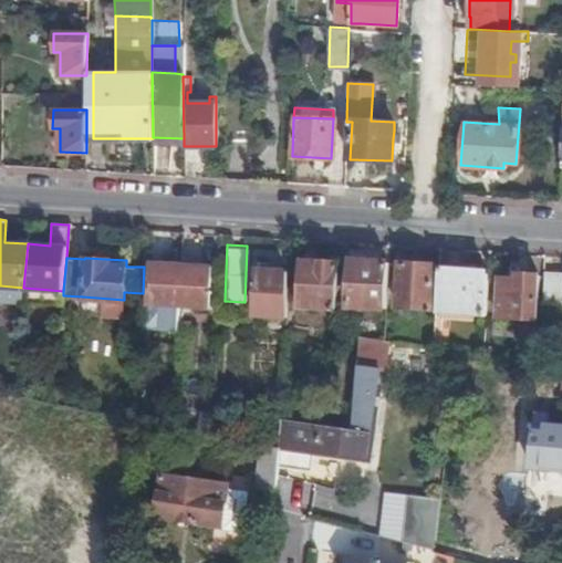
[(336,308),(339,261),(301,259),(299,306),(336,308)]
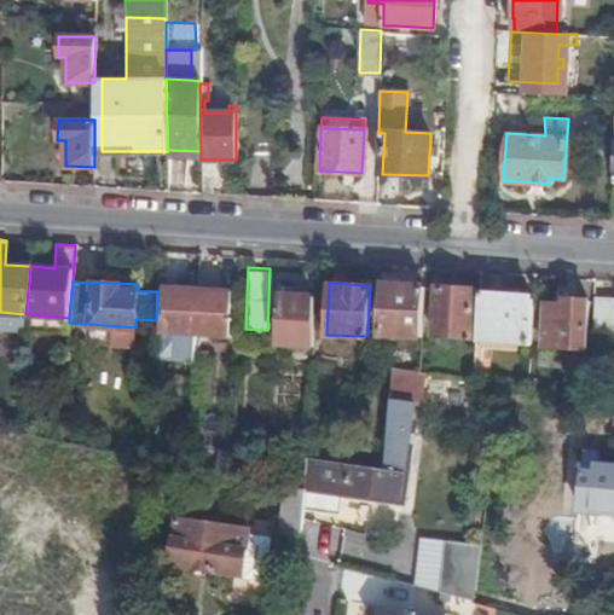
[(422,335),(424,285),(382,284),(380,334),(422,335)]
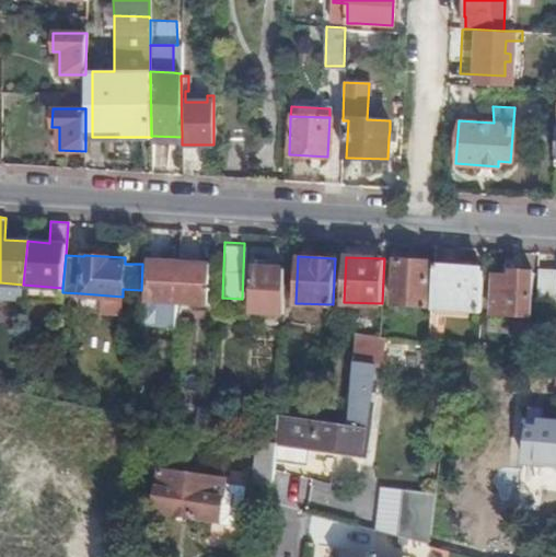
[(140,300),(139,325),(175,326),(176,302),(178,262),(150,259),(148,301),(140,300)]
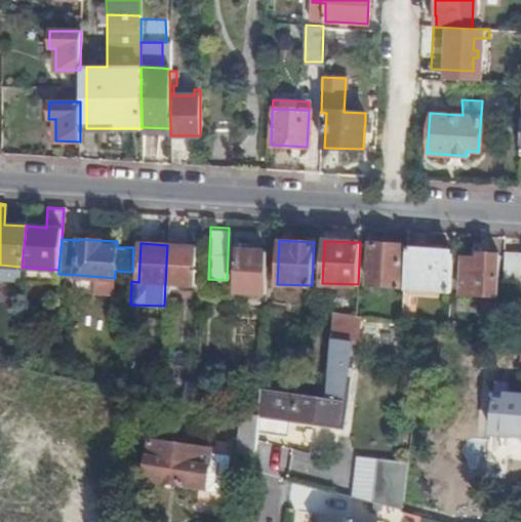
[(402,244),(369,243),(368,284),(401,285),(402,244)]
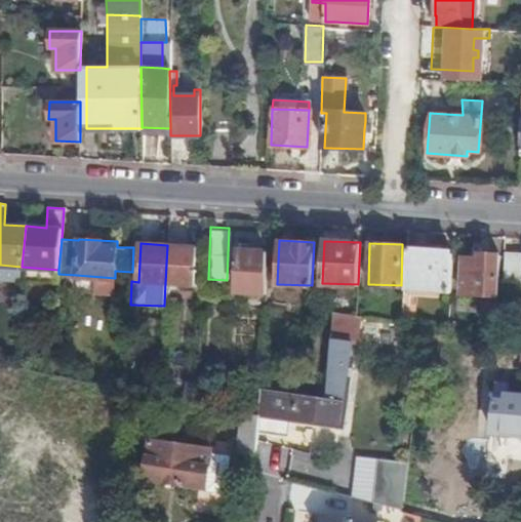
[(167,245),(165,283),(194,285),(196,247),(167,245)]
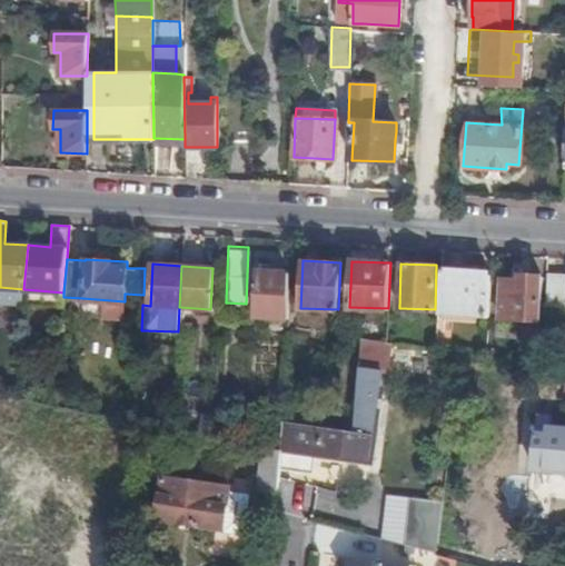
[(445,267),(440,267),(438,311),(485,315),(485,317),(488,317),(492,272),(446,270),(445,267)]
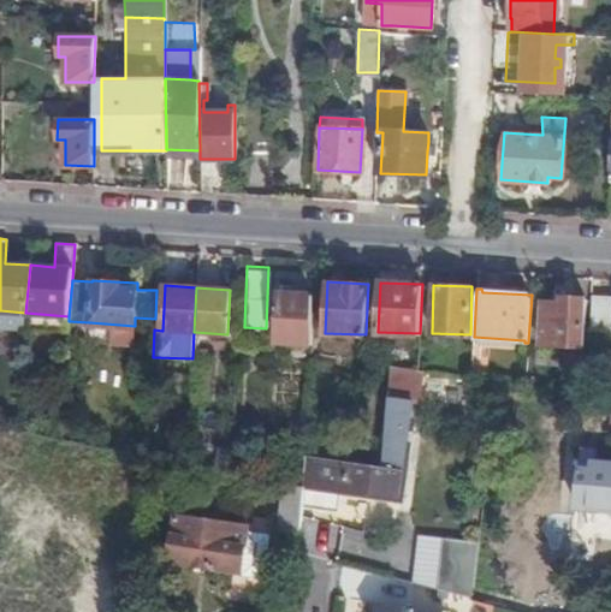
[(313,344),(313,293),(278,292),(277,342),(313,344)]
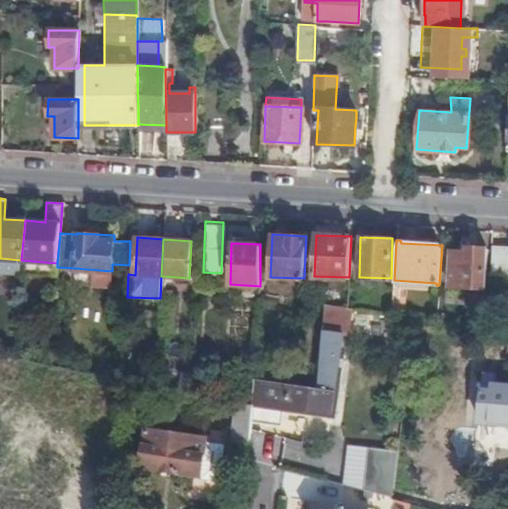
[(507,245),(491,245),(490,272),(507,273),(507,245)]
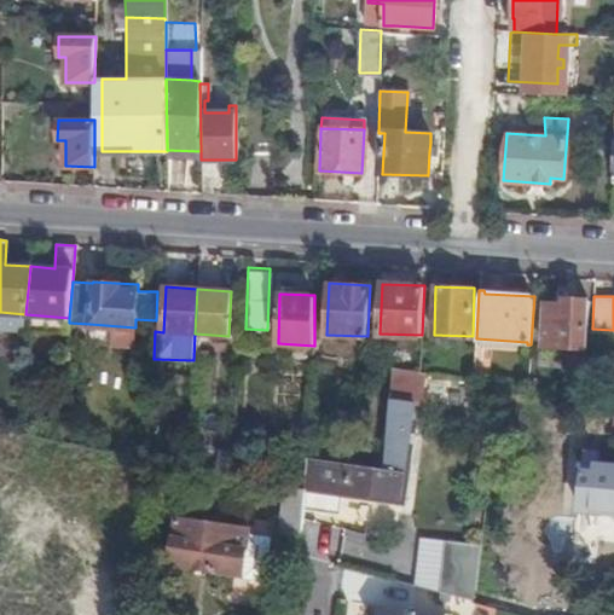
[(585,347),(588,300),(562,297),(562,303),(545,303),(542,346),(585,347)]
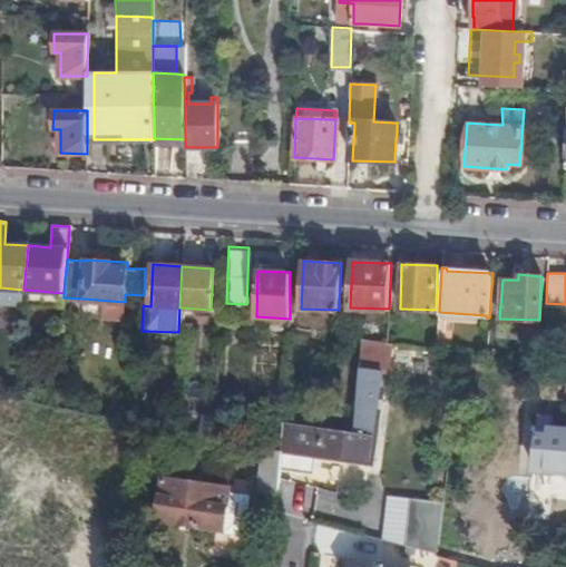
[(125,302),(83,299),(81,314),(124,318),(125,302)]
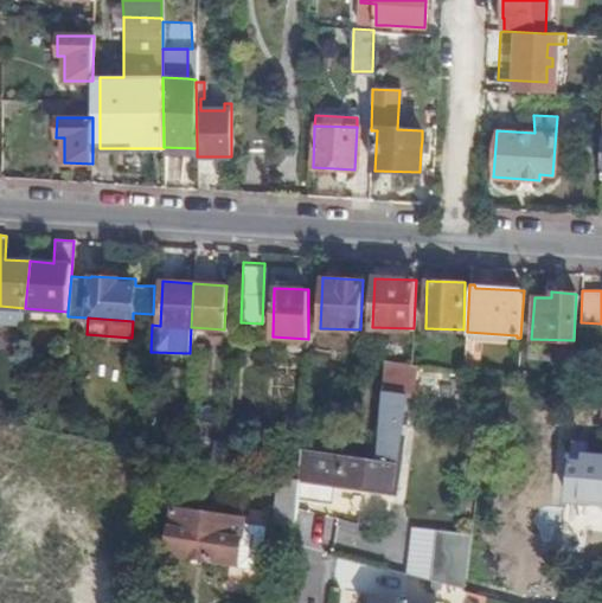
[(384,359),(379,434),(398,435),(403,402),(410,402),(415,364),(411,363),(384,359)]
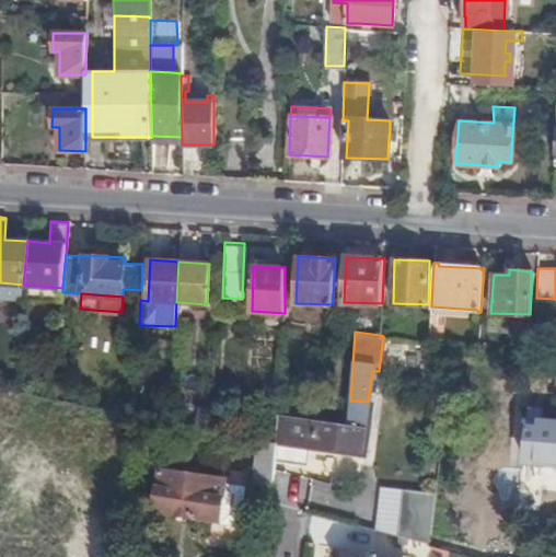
[(548,362),(535,360),(533,376),(546,379),(548,362)]
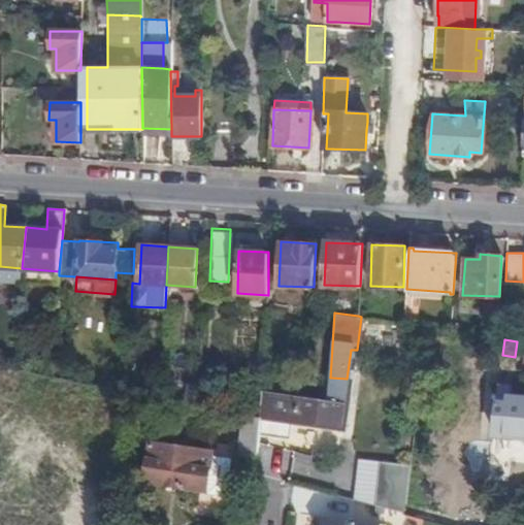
[(261,390),(260,415),(340,425),(345,400),(347,379),(330,378),(328,398),(261,390)]
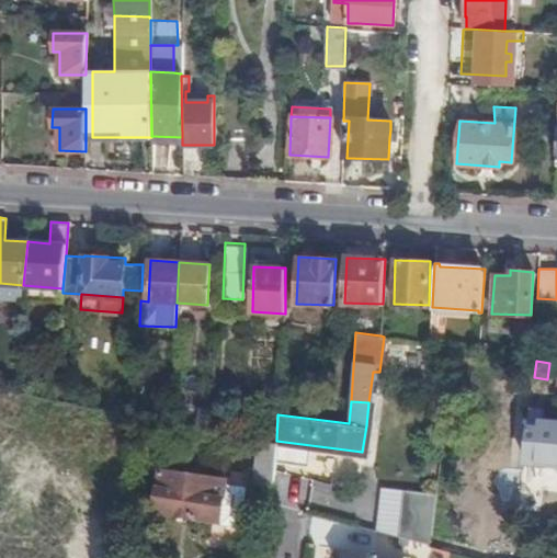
[(530,408),(529,418),(541,420),(542,410),(530,408)]
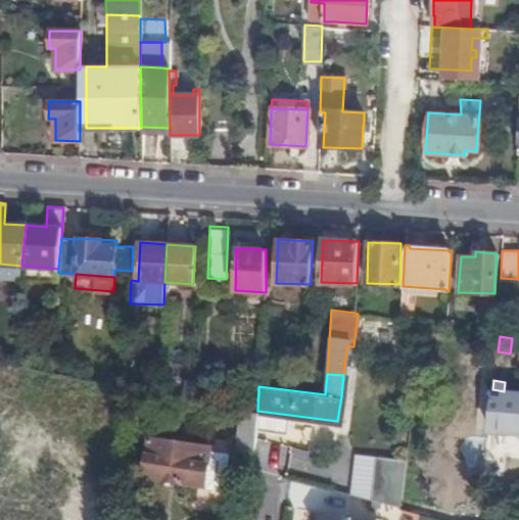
[(499,430),(518,431),(518,394),(504,393),(504,391),(492,389),(487,434),(498,435),(499,430)]
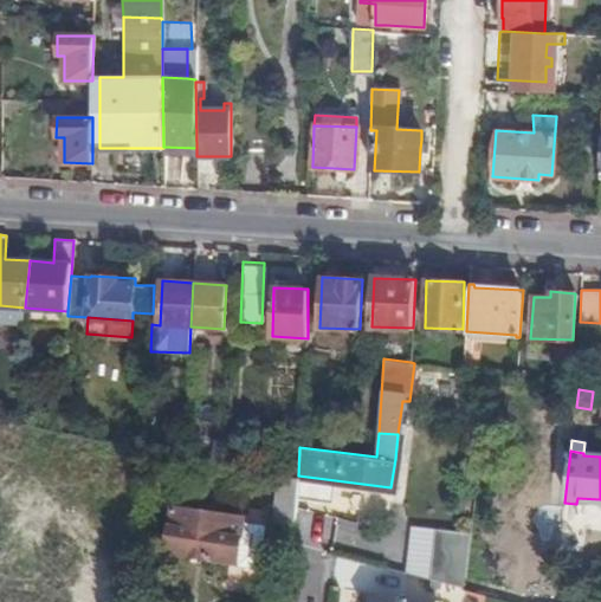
[(395,459),(391,487),(389,493),(472,511),(476,476),(395,459)]
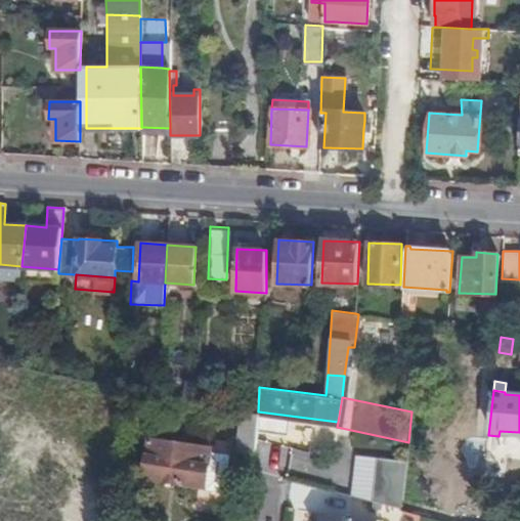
[(235,451),(255,453),(256,440),(258,416),(239,411),(235,451)]
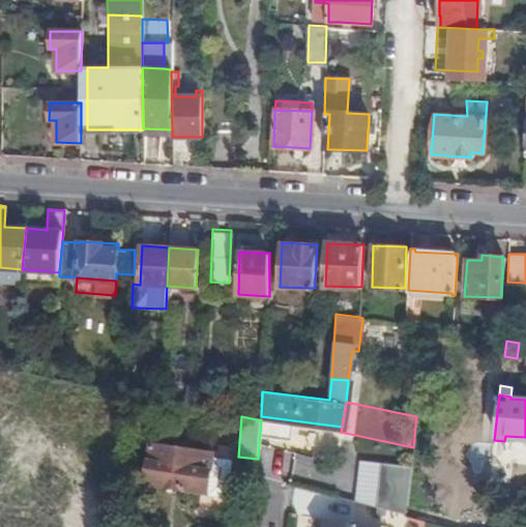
[(149,461),(146,481),(198,490),(199,488),(207,489),(210,472),(203,471),(203,469),(195,468),(197,450),(161,445),(158,461),(149,461)]
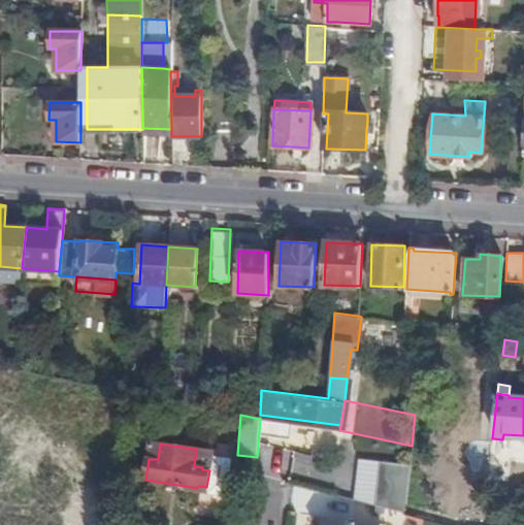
[(292,453),(288,483),(293,484),(350,498),(399,512),(403,512),(403,506),(404,502),(406,485),(334,465),(292,453)]
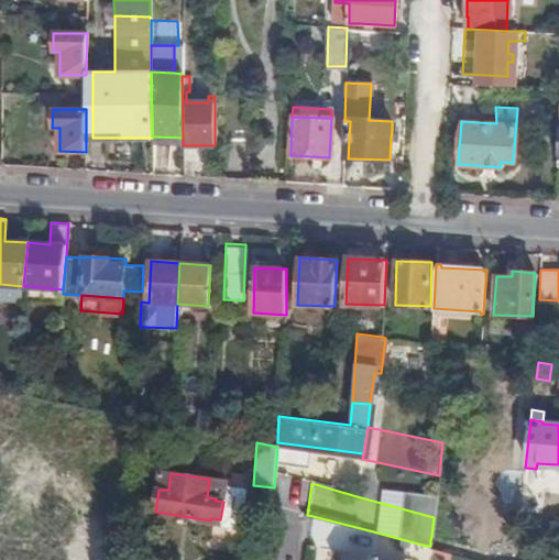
[(408,559),(409,559),(342,549),(340,559),(408,559)]
